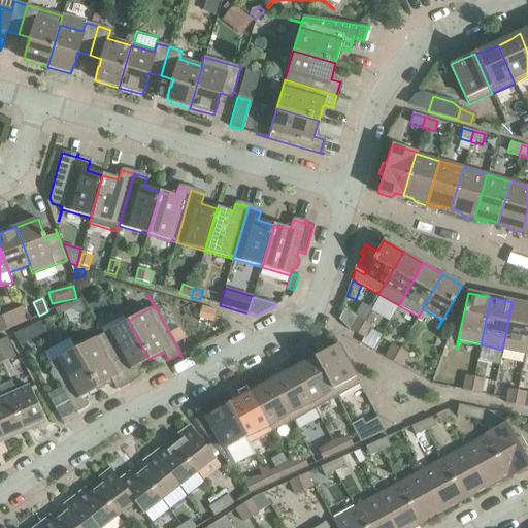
[(525,354),(527,345),(526,345),(527,335),(527,304),(513,302),(502,350),(525,354)]
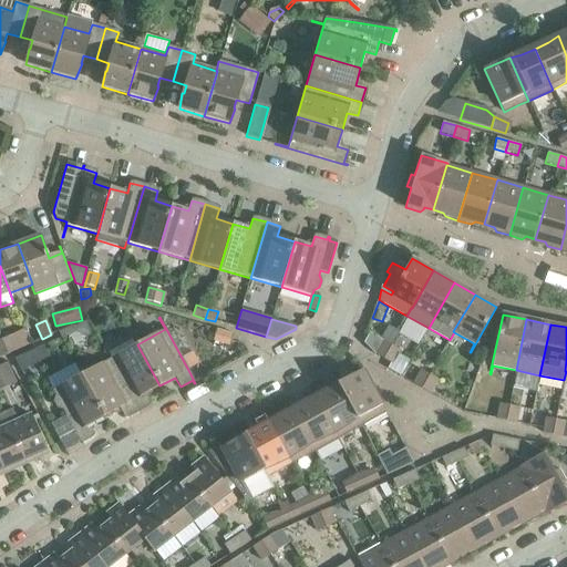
[(216,329),(213,341),(229,346),(234,334),(216,329)]
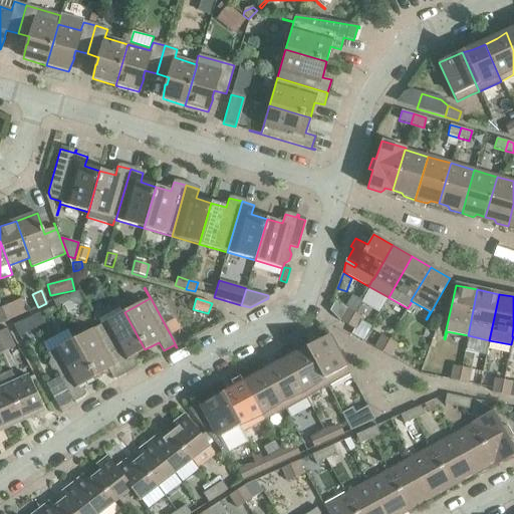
[(347,325),(354,313),(334,301),(329,311),(339,321),(347,325)]
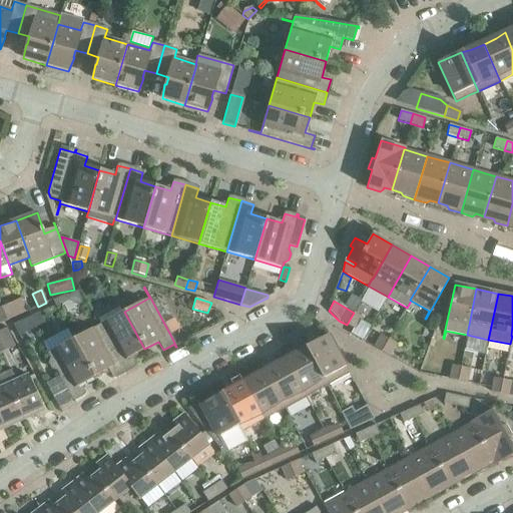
[(7,321),(15,317),(9,304),(1,308),(7,321)]
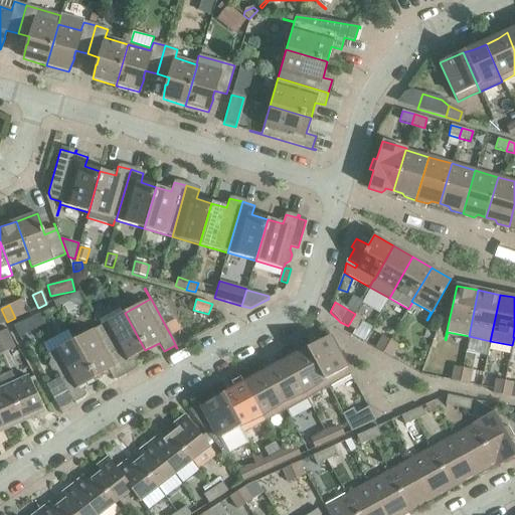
[(131,358),(145,350),(125,313),(99,327),(125,373),(136,366),(131,358)]
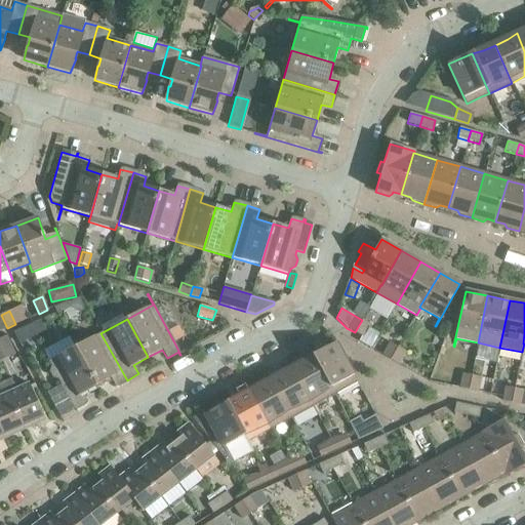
[(363,337),(370,325),(362,320),(355,332),(363,337)]
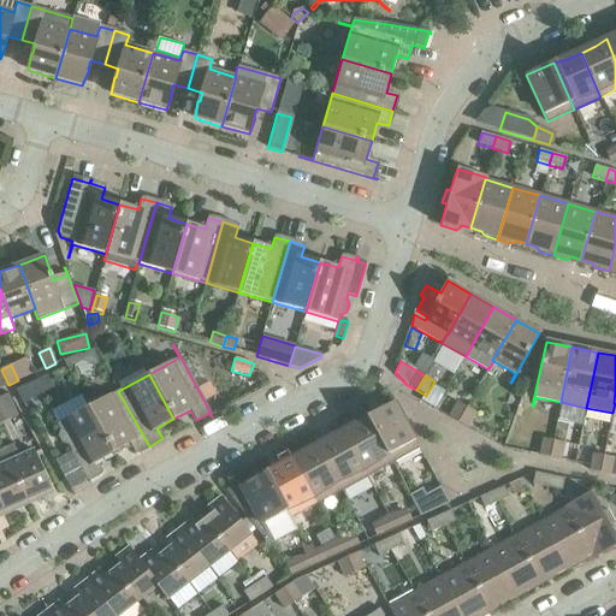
[(23,398),(54,389),(51,377),(18,388),(23,398)]
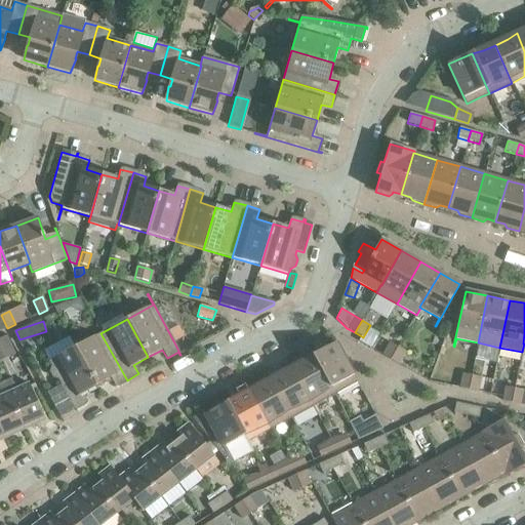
[(177,325),(168,331),(174,342),(185,337),(177,325)]
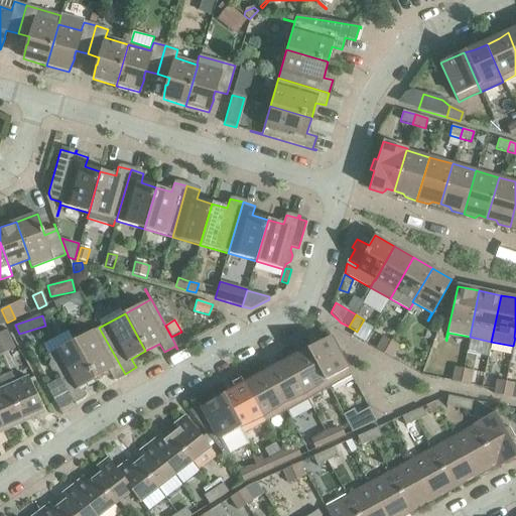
[(113,380),(125,374),(99,328),(74,342),(95,379),(108,371),(113,380)]
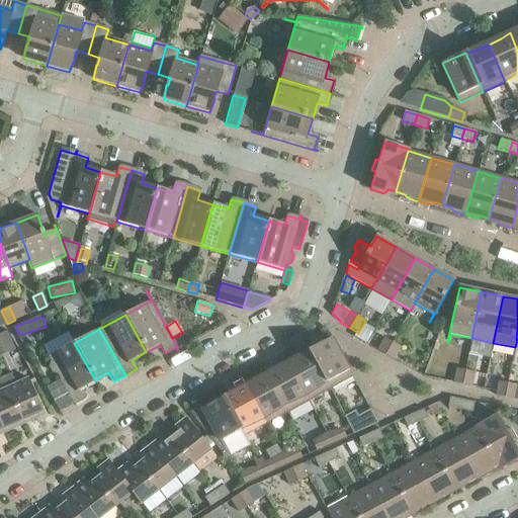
[(0,346),(10,343),(5,333),(0,334),(0,346)]
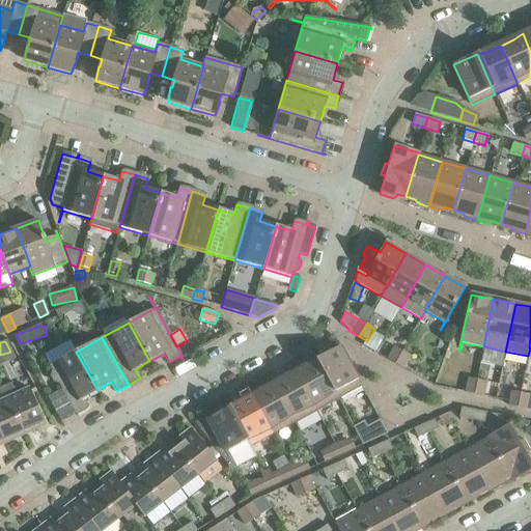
[(53,360),(76,351),(72,341),(49,351),(53,360)]
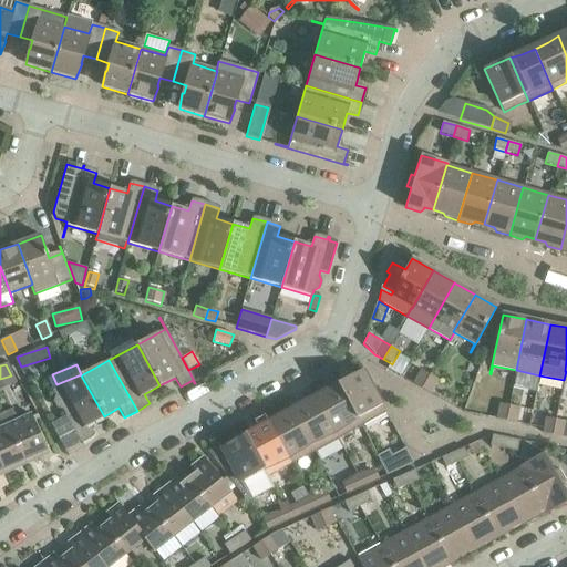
[(384,412),(362,370),(338,383),(361,425),(384,412)]
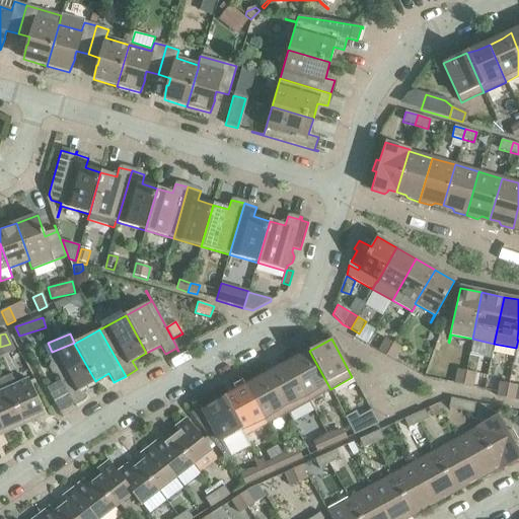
[(386,356),(393,344),(385,339),(378,352),(386,356)]
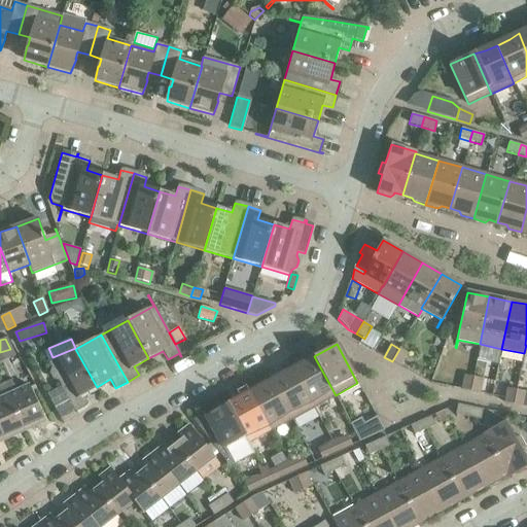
[(77,413),(76,410),(88,403),(82,394),(97,387),(75,349),(49,362),(43,352),(42,352),(51,367),(49,374),(53,379),(59,381),(76,414),(77,413)]
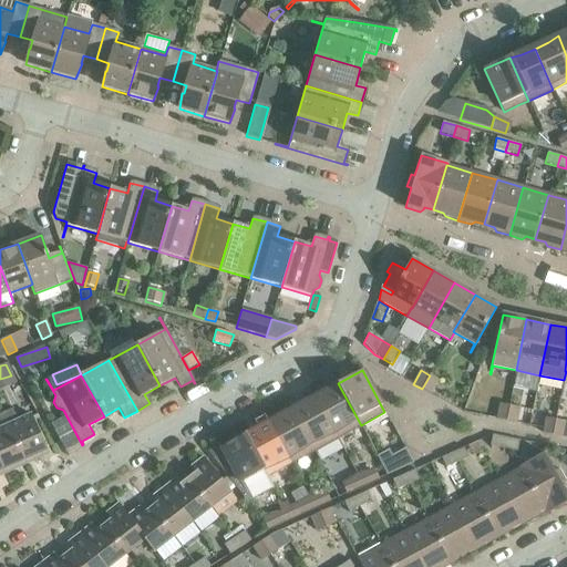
[(430,394),(439,380),(430,375),(422,389),(430,394)]
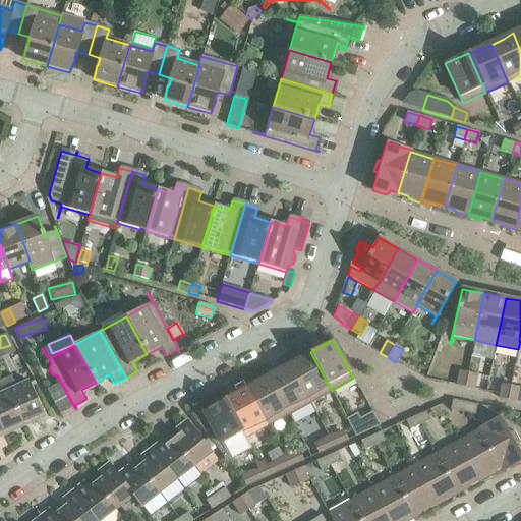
[(310,402),(332,391),(310,352),(302,359),(290,365),(310,402)]
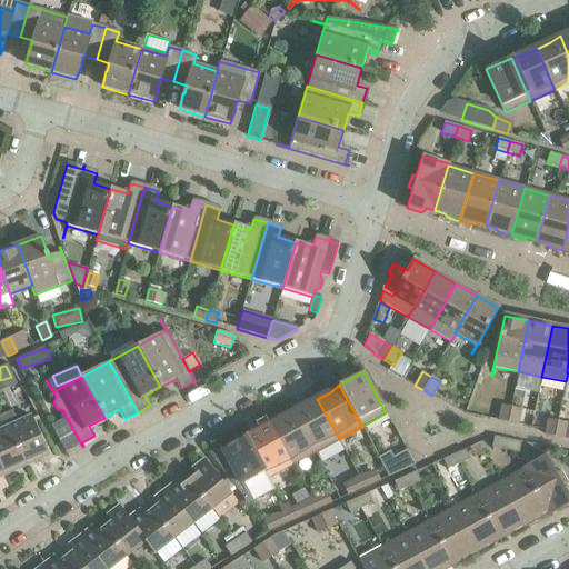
[(339,439),(317,399),(303,407),(292,410),(315,452),(339,439)]
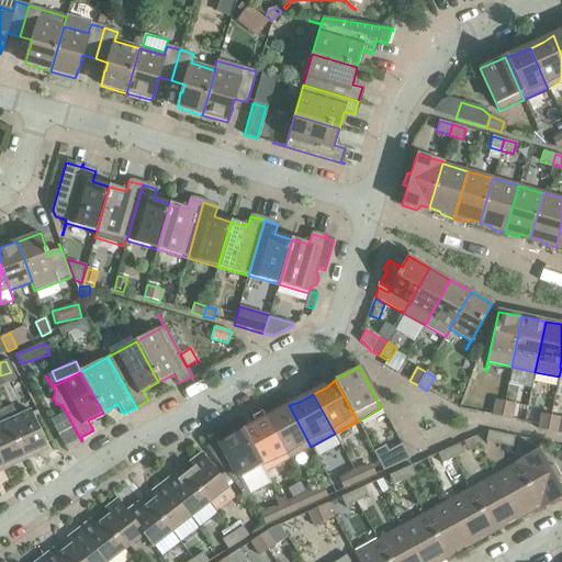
[(502,417),(505,402),(495,401),(492,415),(502,417)]
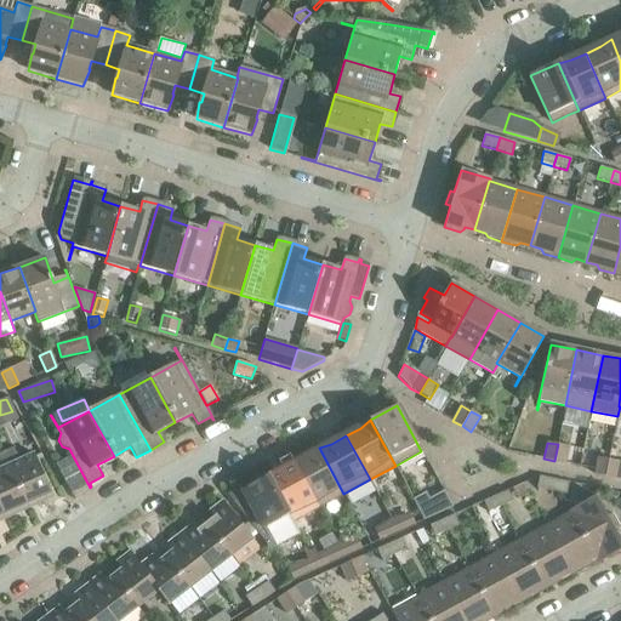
[(565,463),(569,446),(558,444),(554,461),(565,463)]
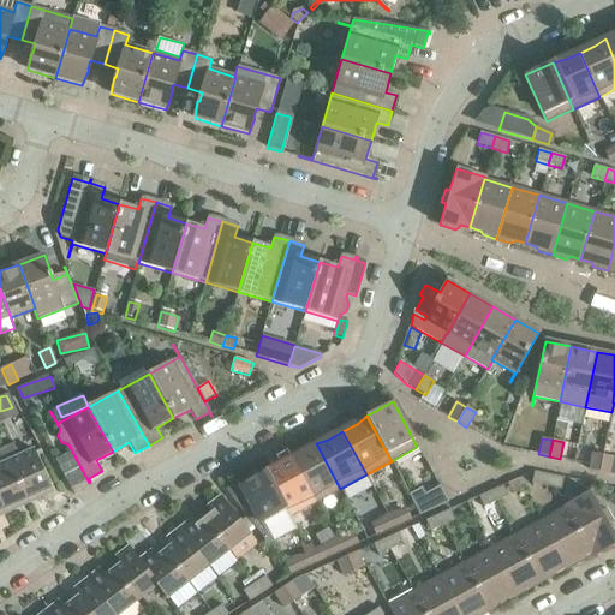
[(27,499),(35,495),(36,499),(53,491),(34,449),(21,455),(12,443),(3,448),(27,499)]
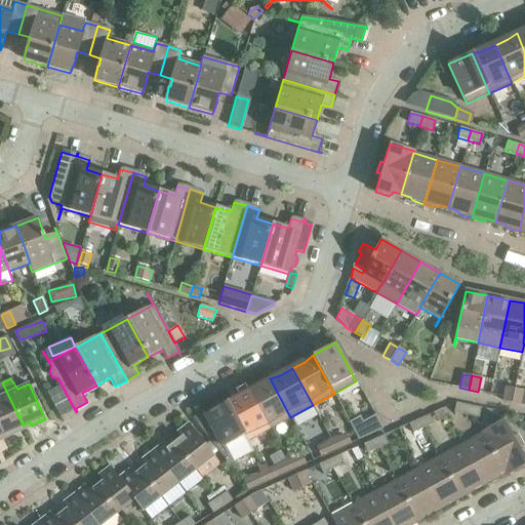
[(269,429),(290,417),(270,378),(260,386),(249,392),(269,429)]
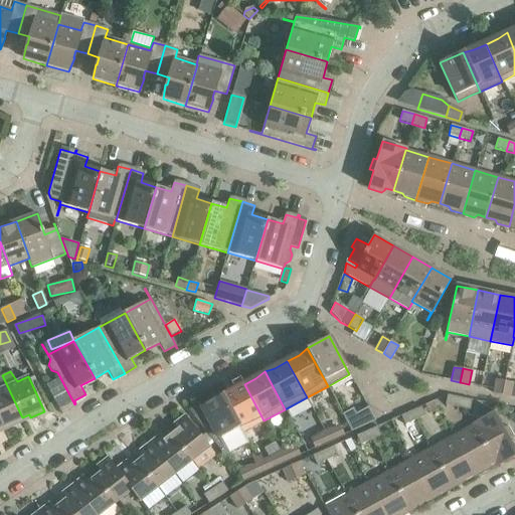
[(2,375),(0,375),(0,421),(3,430),(16,424),(15,420),(22,417),(2,375)]
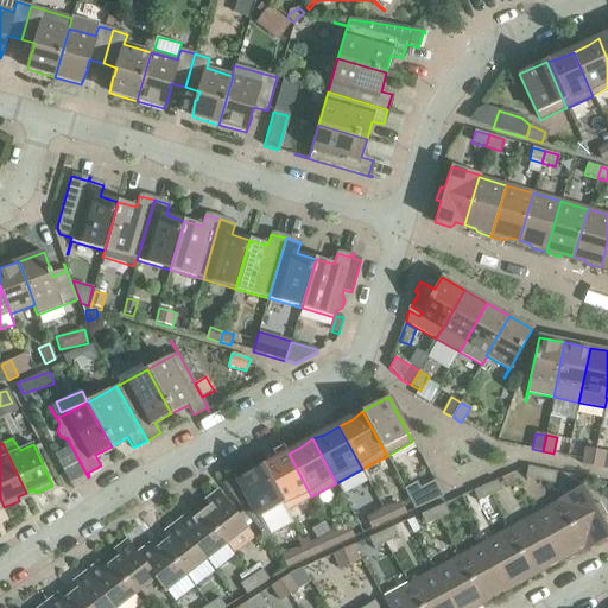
[(591,467),(595,450),(584,448),(582,464),(591,467)]
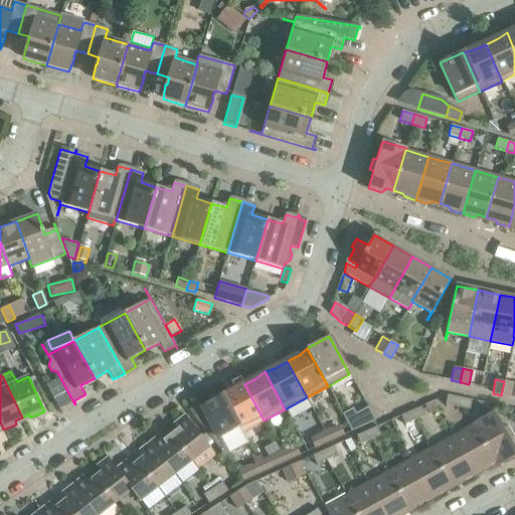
[(510,397),(513,383),(504,381),(501,395),(510,397)]
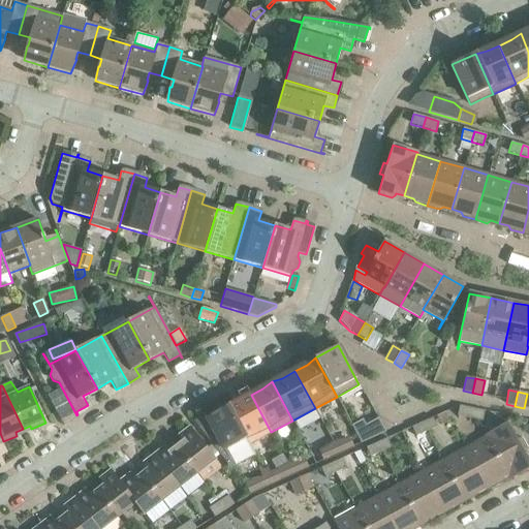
[(251,395),(239,402),(228,405),(249,444),(271,432),(251,395)]
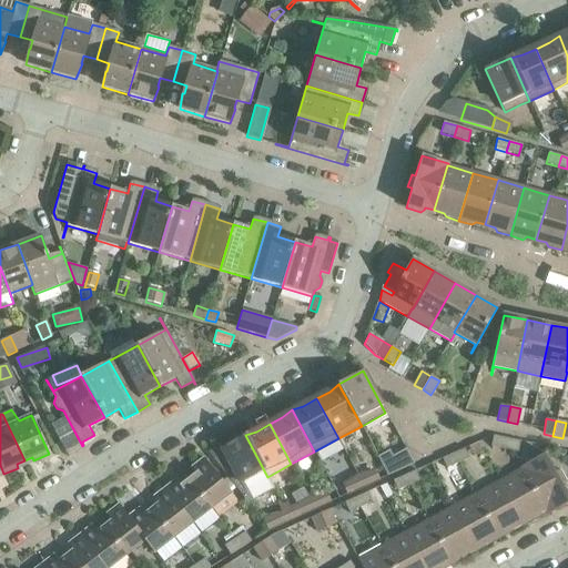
[(244,490),(267,477),(245,435),(221,448),(244,490)]
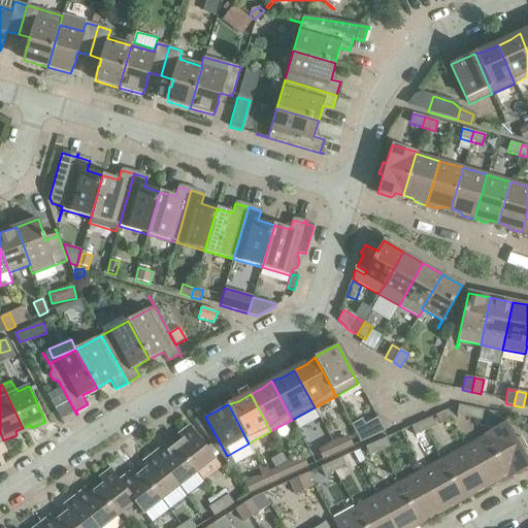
[(468,418),(470,407),(458,405),(456,415),(468,418)]
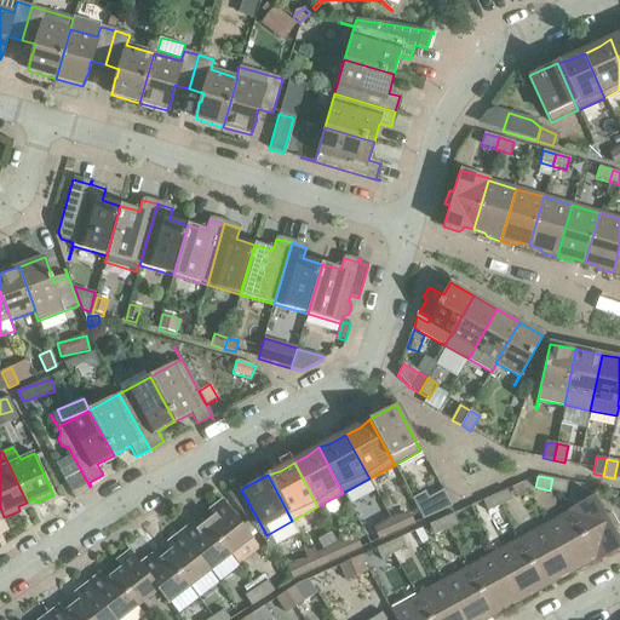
[(566,494),(568,482),(552,478),(550,491),(566,494)]
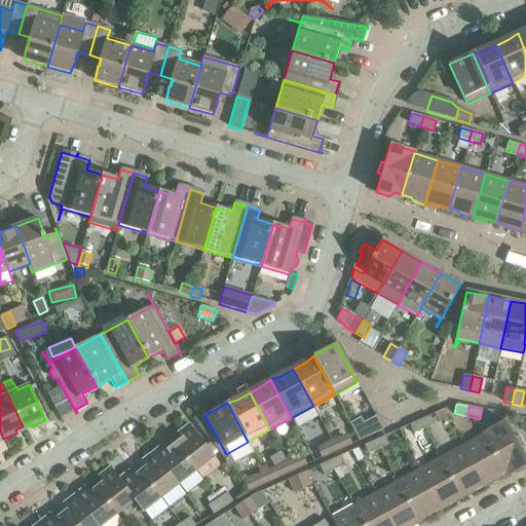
[(423,429),(435,424),(430,415),(419,420),(423,429)]
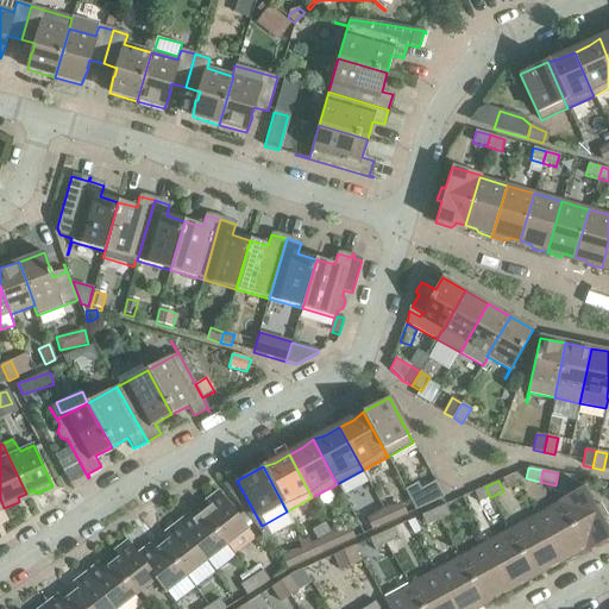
[(427,506),(441,498),(435,485),(422,495),(427,506)]
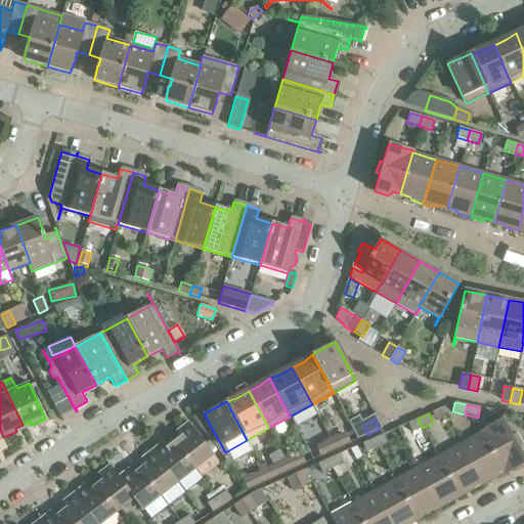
[(411,433),(422,428),(418,419),(407,423),(411,433)]
